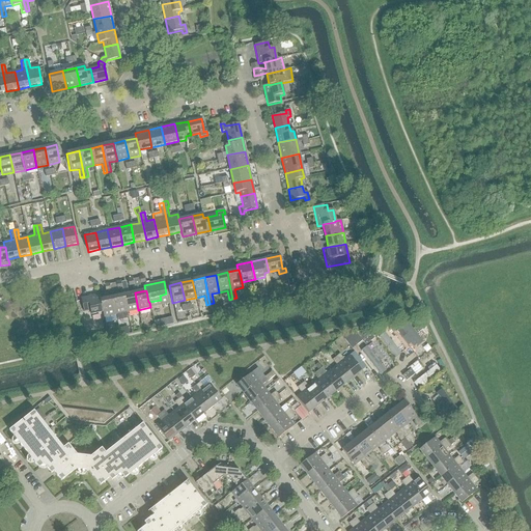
[(135,292),(122,295),(127,312),(138,310),(135,292)]
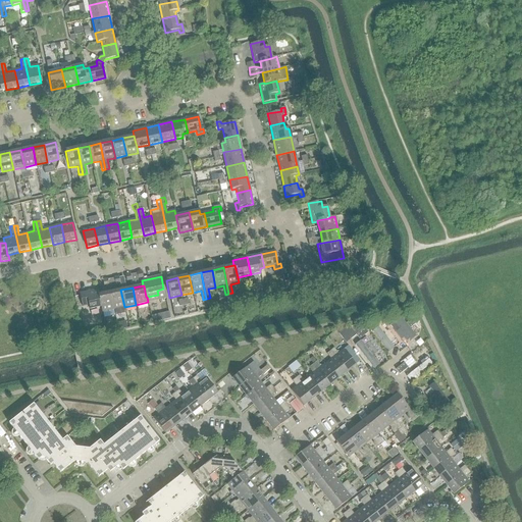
[(89,310),(100,307),(101,307),(98,295),(99,295),(98,290),(79,294),(82,307),(88,305),(89,310)]
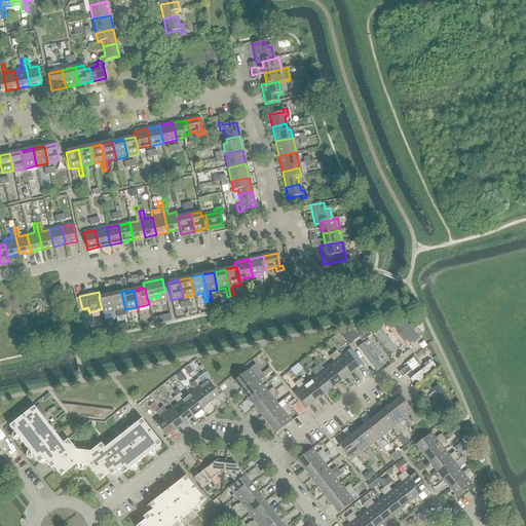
[(114,312),(125,309),(121,292),(110,295),(114,312)]
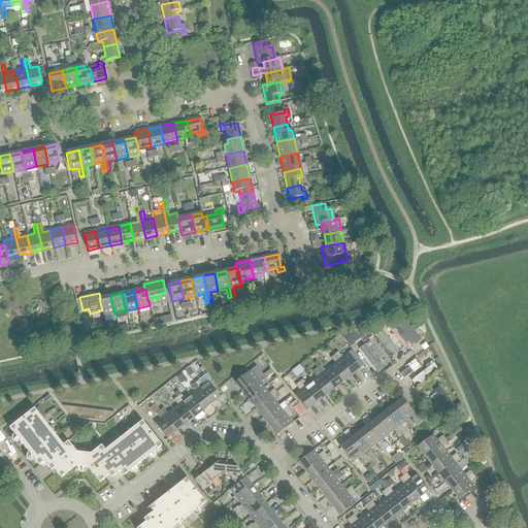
[(110,296),(100,298),(99,298),(102,310),(101,310),(102,316),(114,314),(110,296)]
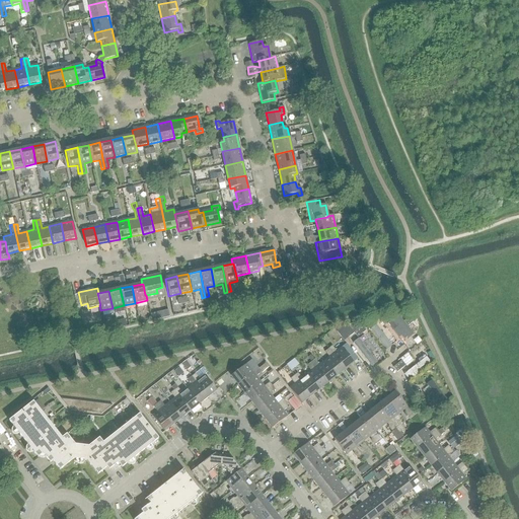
[(406,326),(415,320),(416,319),(412,315),(403,321),(406,326)]
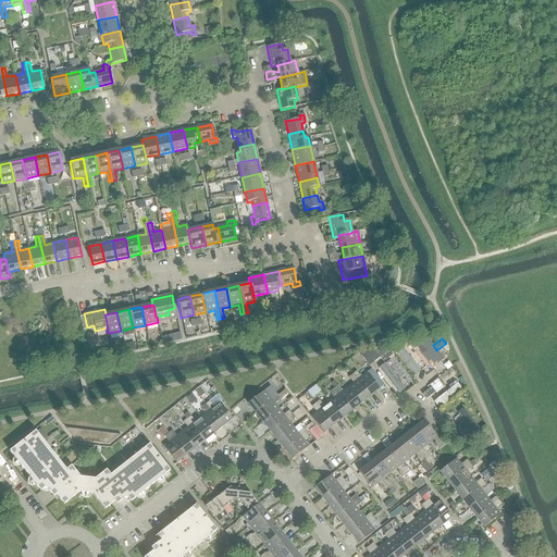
[(443,359),(428,339),(419,347),(424,355),(426,353),(436,364),(443,359)]
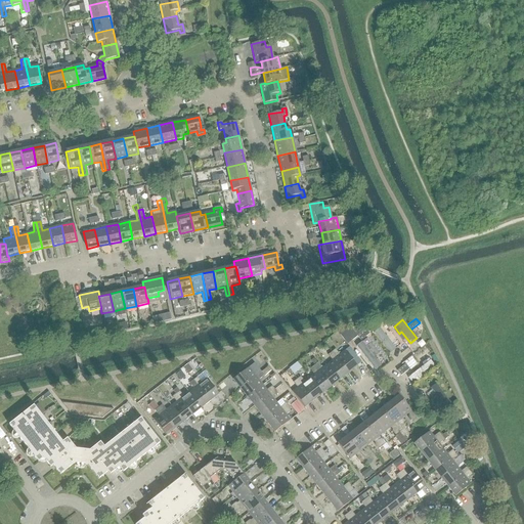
[(360,341),(362,339),(368,334),(365,330),(362,325),(351,329),(356,336),(360,341)]
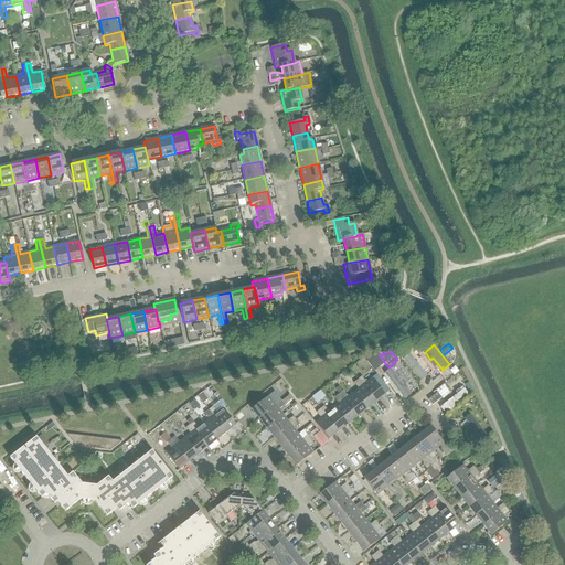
[(92,368),(115,362),(113,353),(89,359),(92,368)]
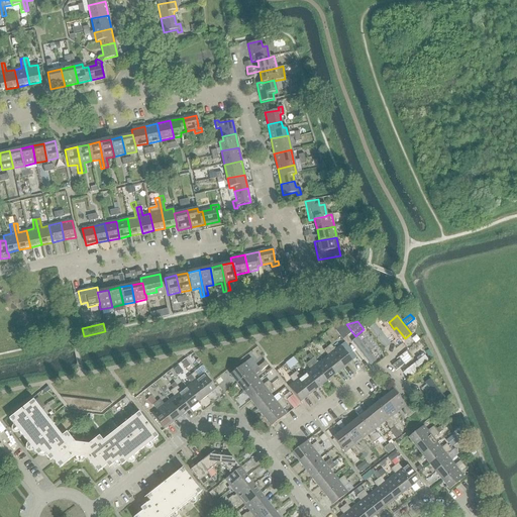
[(391,345),(374,325),(368,330),(384,350),(391,345)]
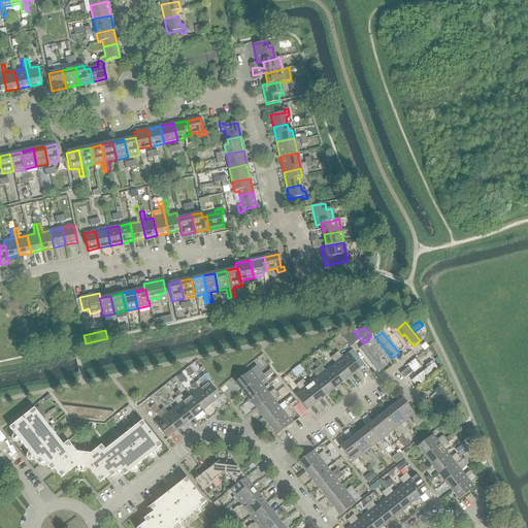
[(349,351),(354,357),(372,380),(381,373),(361,351),(357,344),(349,351)]
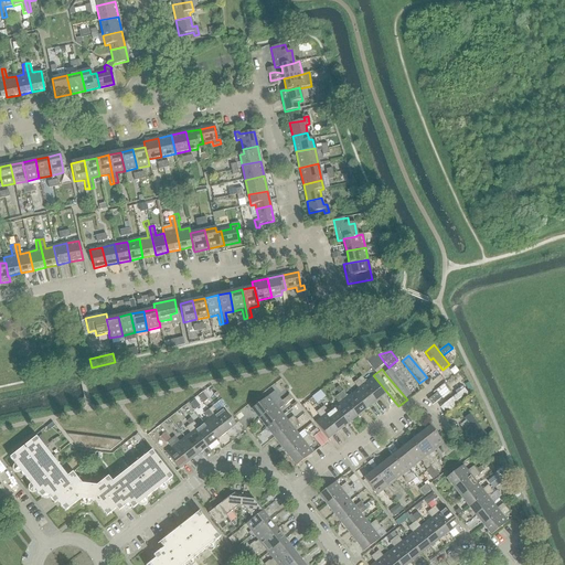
[(356,380),(374,403),(384,395),(371,377),(365,382),(361,376),(356,380)]
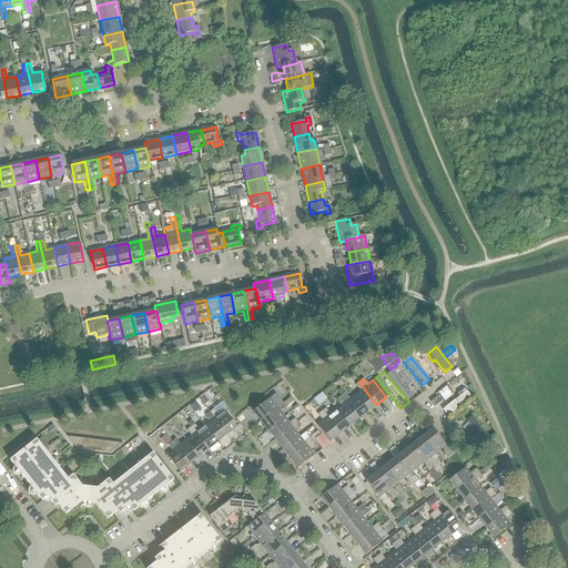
[(354,395),(367,412),(376,405),(358,382),(355,385),(359,391),(354,395)]
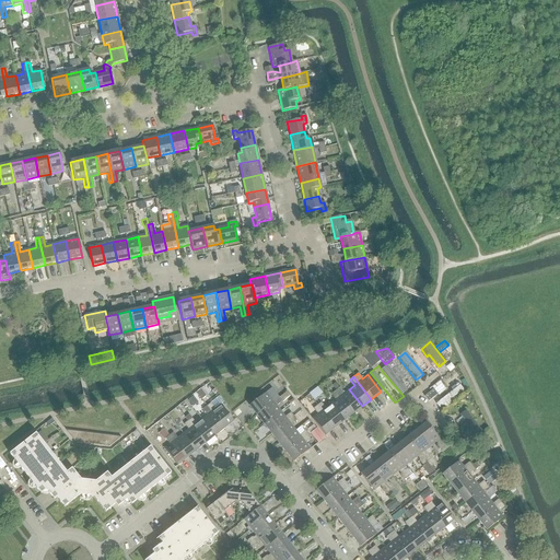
[(454,387),(433,404),(440,411),(461,395),(454,387)]
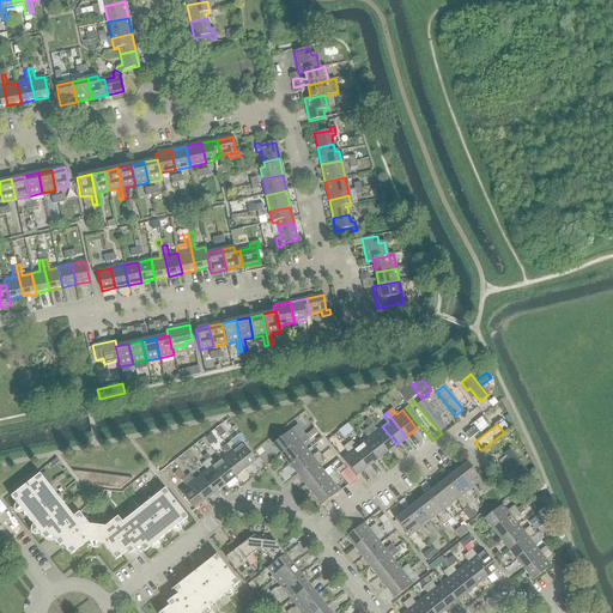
[(366,428),(386,453),(396,444),(382,426),(376,431),(371,425),(366,428)]
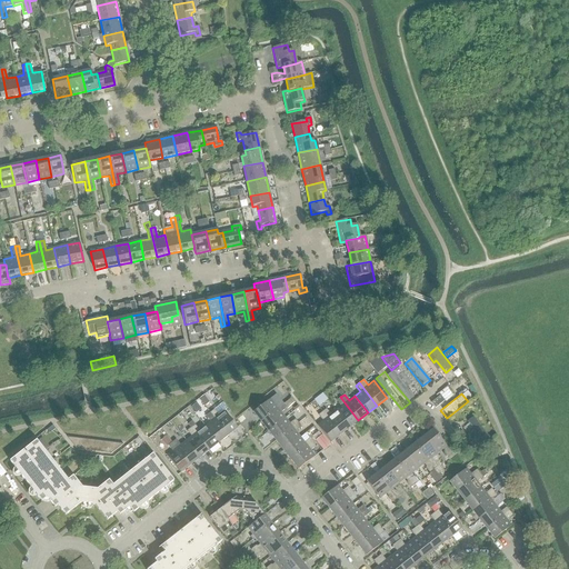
[(199,399),(206,407),(209,403),(203,396),(199,399)]
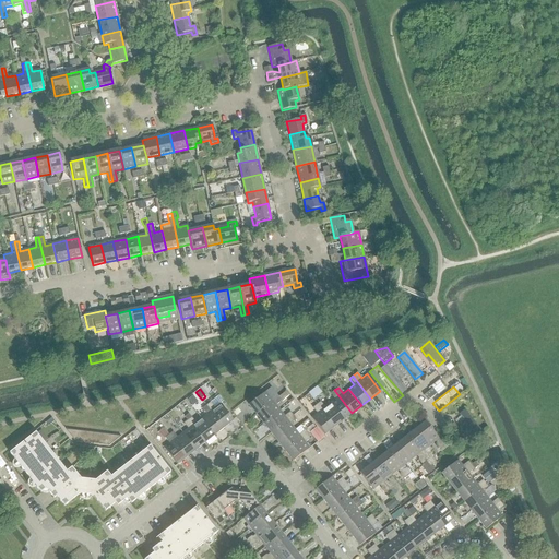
[(423,396),(427,401),(436,394),(432,389),(423,396)]
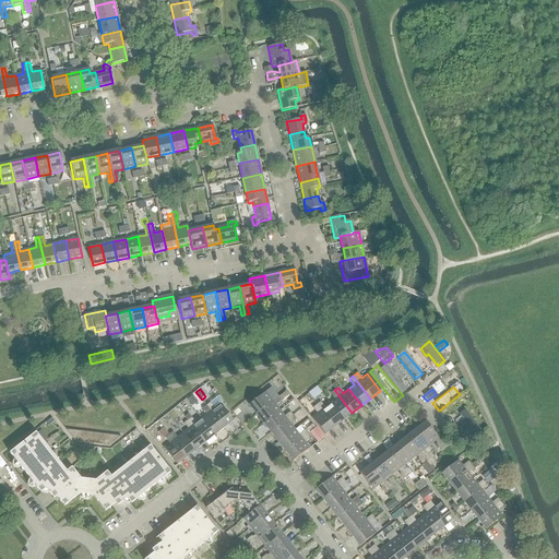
[(318,395),(313,390),(308,393),(313,400),(318,395)]
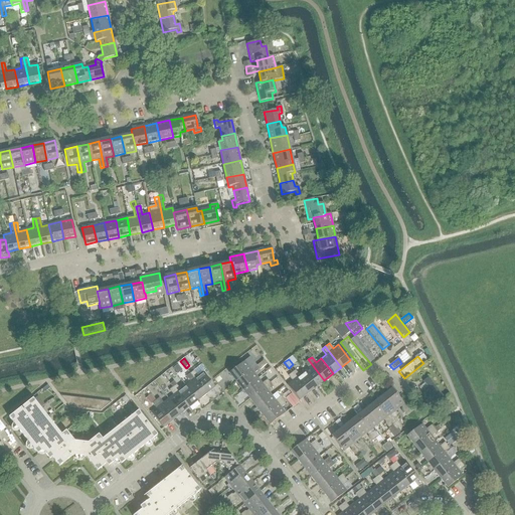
[(304,371),(316,387),(324,380),(308,359),(305,362),(309,367),(304,371)]
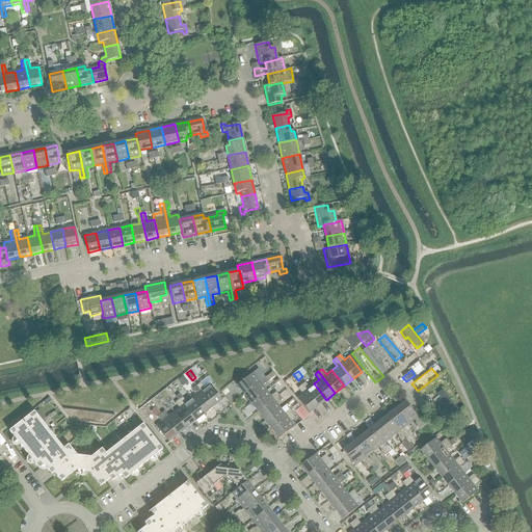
[(236,386),(243,395),(265,378),(262,374),(257,378),(251,373),(236,386)]
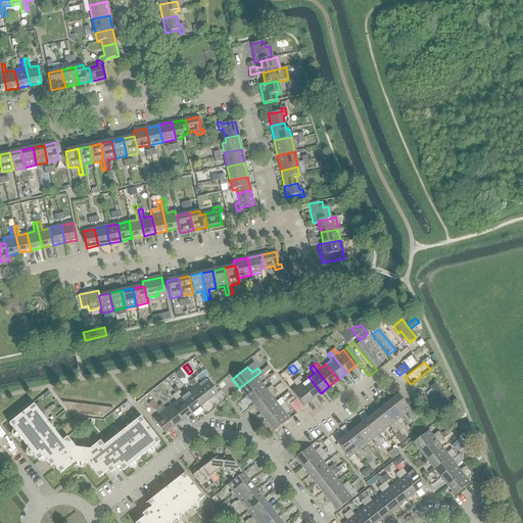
[(181,370),(176,374),(179,379),(184,375),(181,370)]
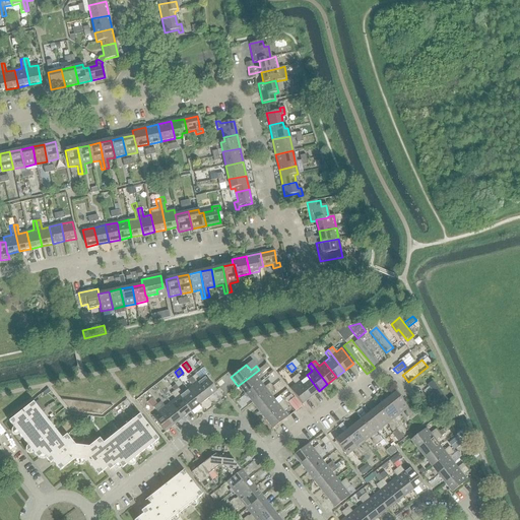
[(245,394),(260,382),(256,377),(261,373),(259,370),(238,386),(245,394)]
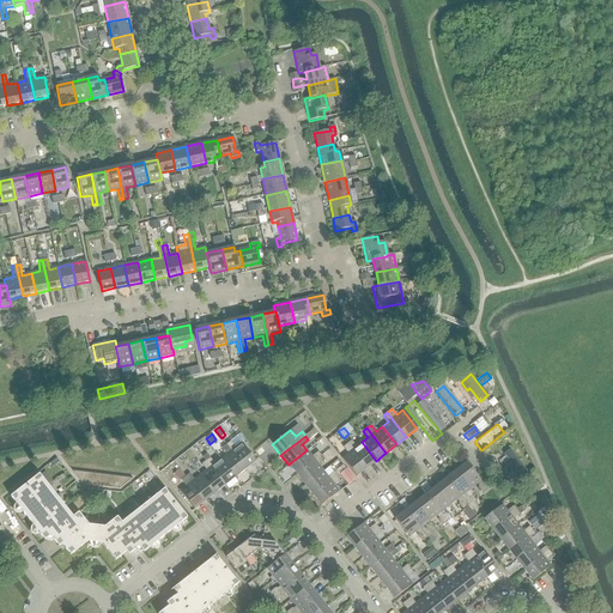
[(346,444),(365,468),(376,461),(362,442),(356,447),(351,441),(346,444)]
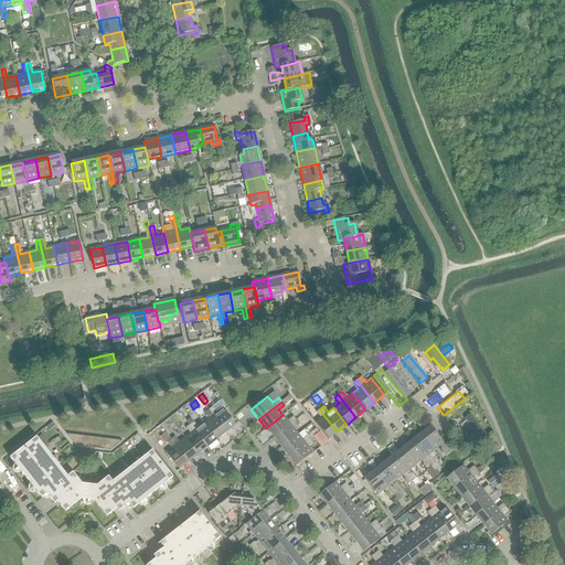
[(208,409),(225,433),(235,425),(222,408),(216,413),(211,407),(208,409)]
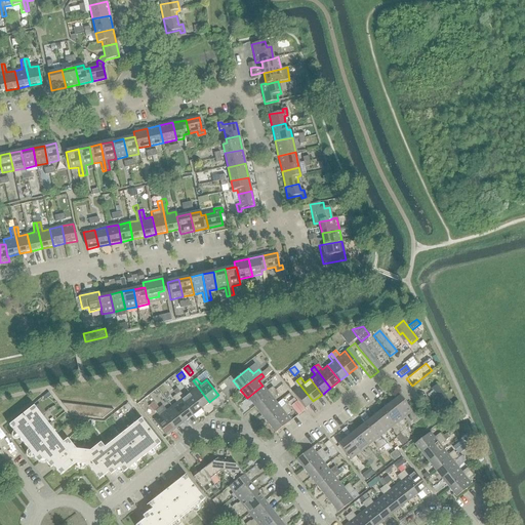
[(189,393),(201,409),(209,402),(193,380),(189,384),(193,390),(189,393)]
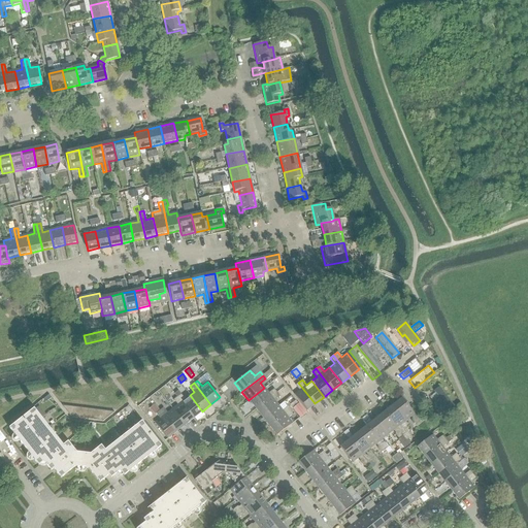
[(294,395),(306,410),(315,403),(298,383),(295,386),(299,391),(294,395)]
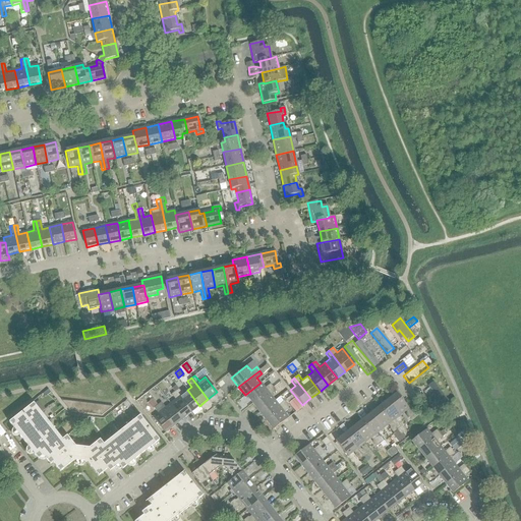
[(430,380),(420,388),(439,411),(449,403),(430,380)]
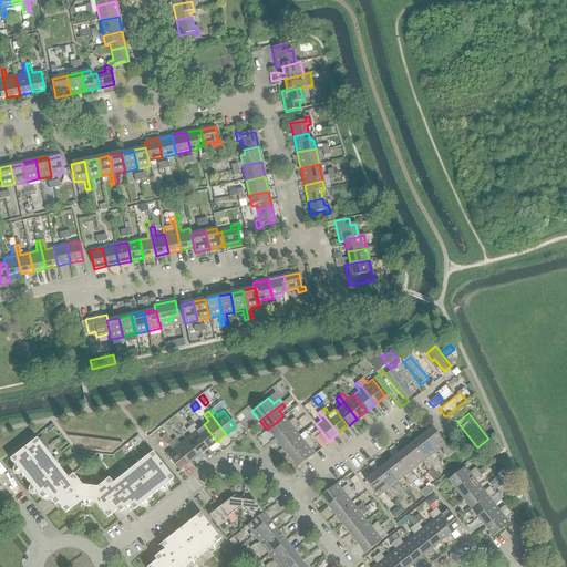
[(267,430),(274,440),(297,421),(294,418),(288,422),(284,416),(267,430)]
